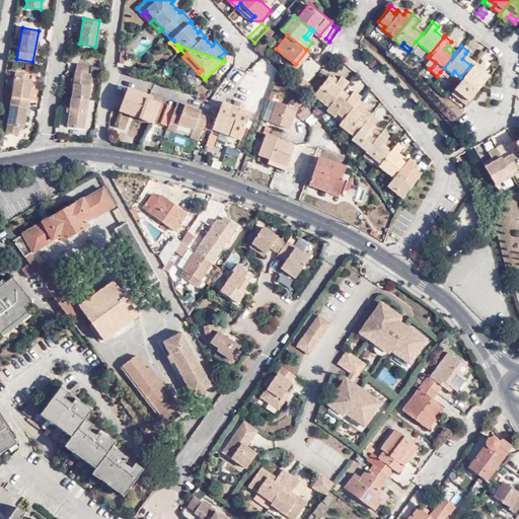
[(474,60),(465,54),(462,59),(470,65),(471,63),(474,60)]
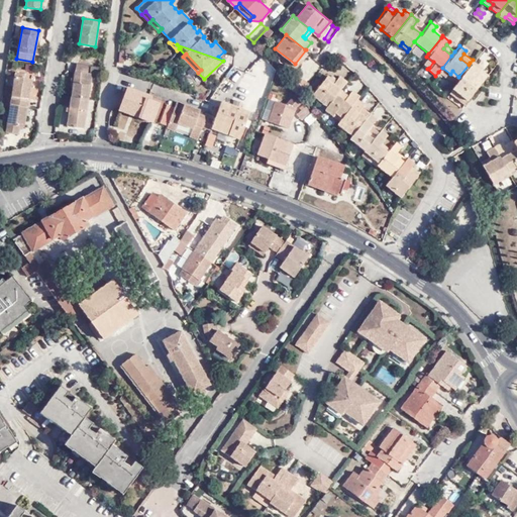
[(426,57),(422,62),(429,68),(433,62),(426,57)]
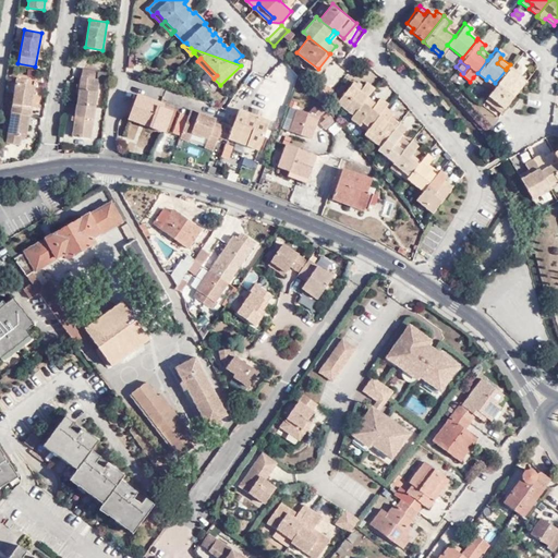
[(507,68),(506,70),(495,83),(489,89),(487,93),(495,98),(494,100),(501,107),(520,84),(514,80),(518,76),(507,68)]
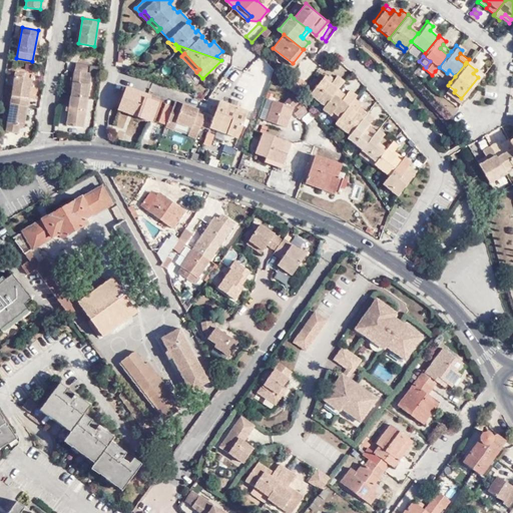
[(70,96),(86,98),(90,72),(87,72),(88,66),(75,63),(70,96)]
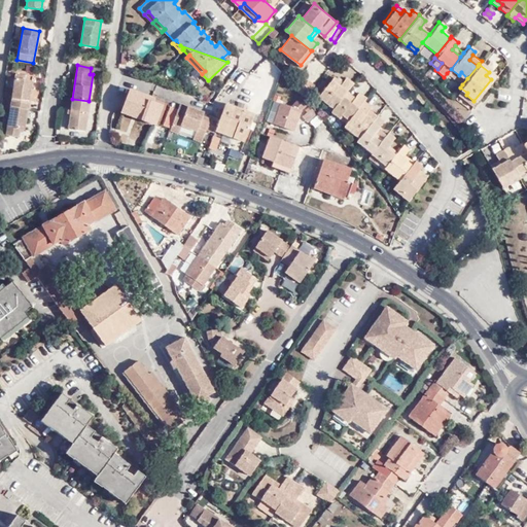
[(459,75),(451,69),(447,73),(462,84),(467,78),(461,72),(459,75)]
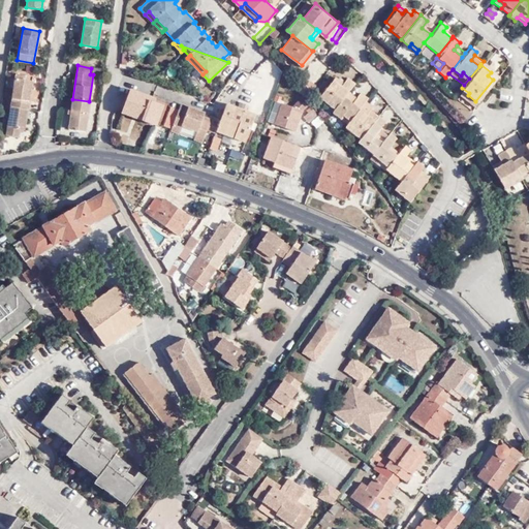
[(16,73),(9,106),(27,110),(28,100),(23,100),(24,95),(29,95),(32,76),(16,73)]
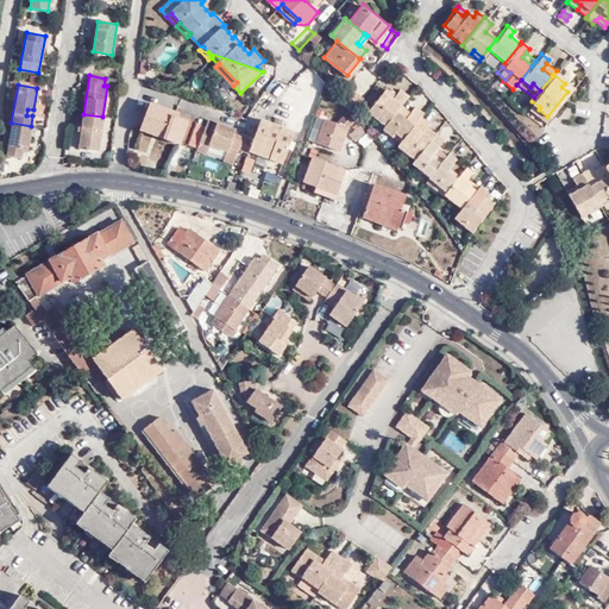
[(384,87),(382,90),(390,96),(393,93),(384,87)]
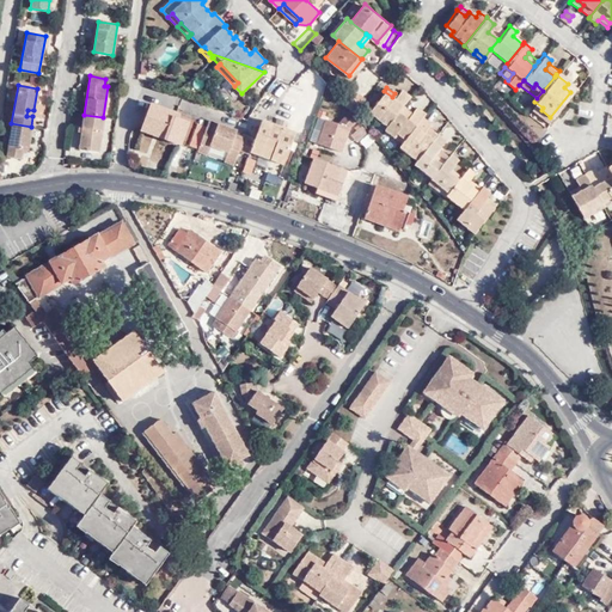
[(344,103),(353,111),(365,96),(356,89),(344,103)]
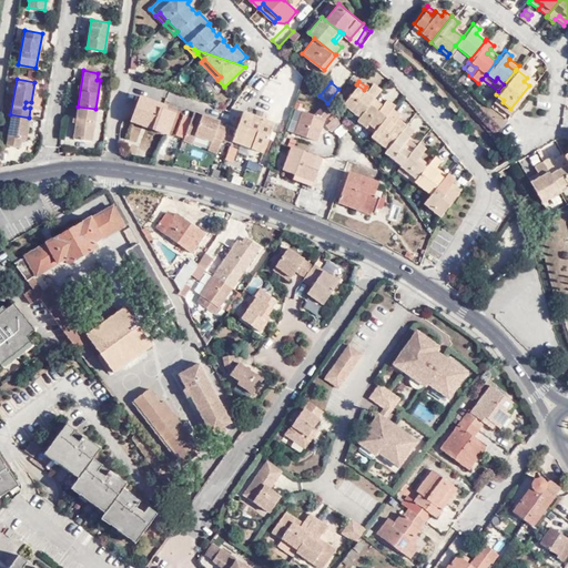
[(353,105),(361,112),(371,100),(374,98),(381,89),(373,82),(367,88),(366,87),(364,90),(356,84),(342,102),(350,109),(353,105)]
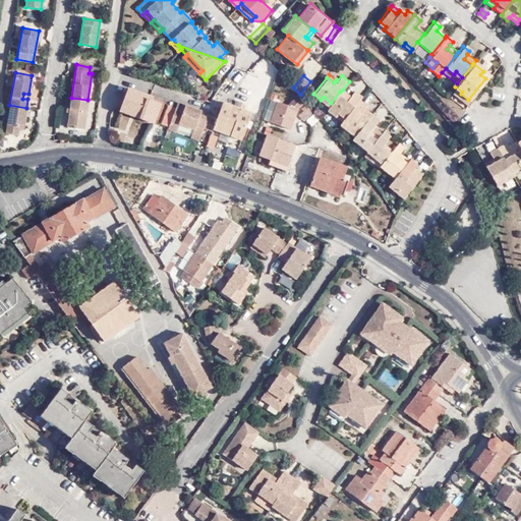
[(451,92),(466,103),(468,100),(461,94),(462,92),(455,87),(451,92)]
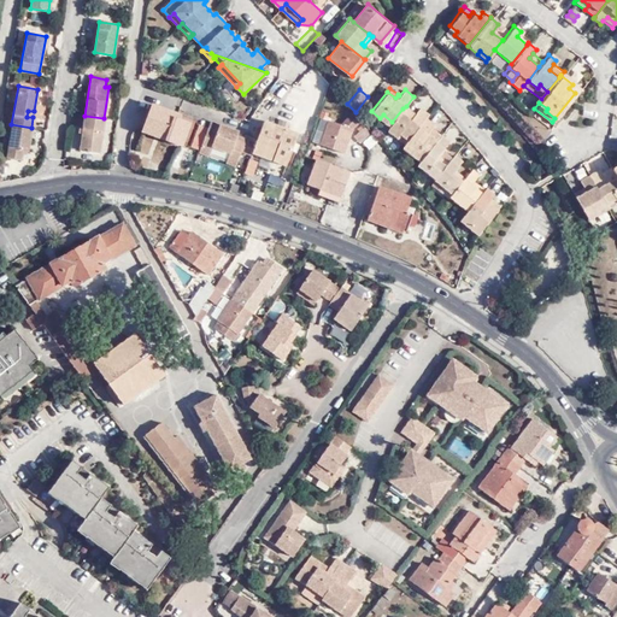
[(152,104),(144,127),(165,134),(163,140),(180,146),(188,122),(193,124),(195,119),(152,104)]
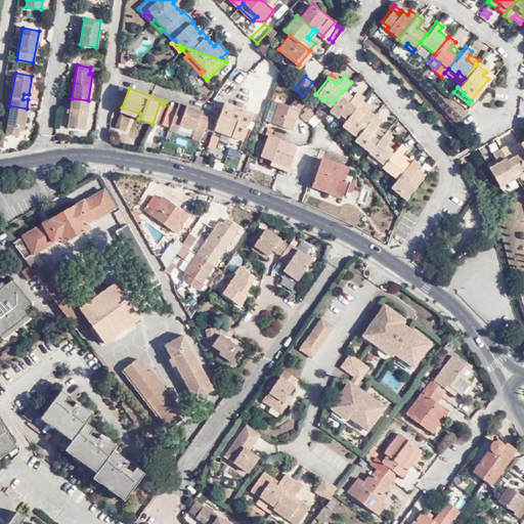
[(345,90),(342,92),(350,98),(352,96),(345,90)]
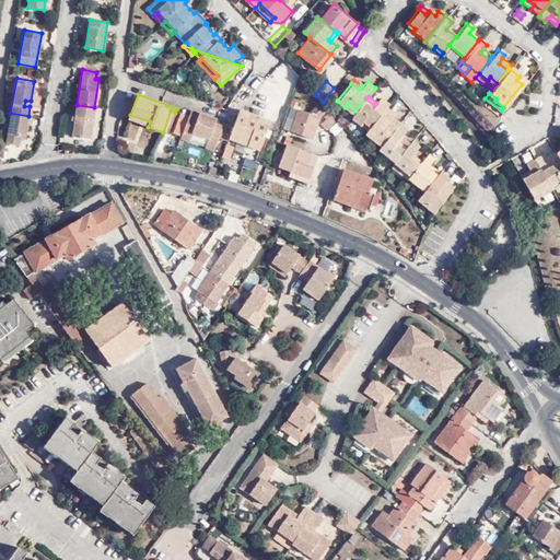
[(361,120),(369,127),(386,106),(388,104),(381,97),(376,103),(374,105),(365,98),(356,111),(353,114),(350,117),(358,123),(361,120)]
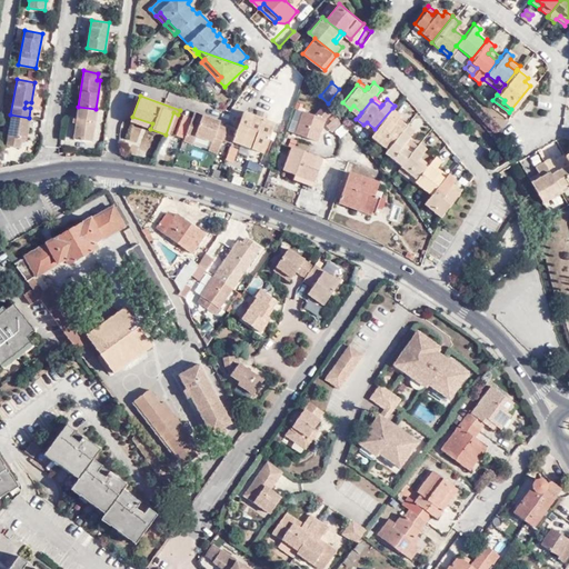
[(330,106),(319,110),(323,120),(333,116),(330,106)]
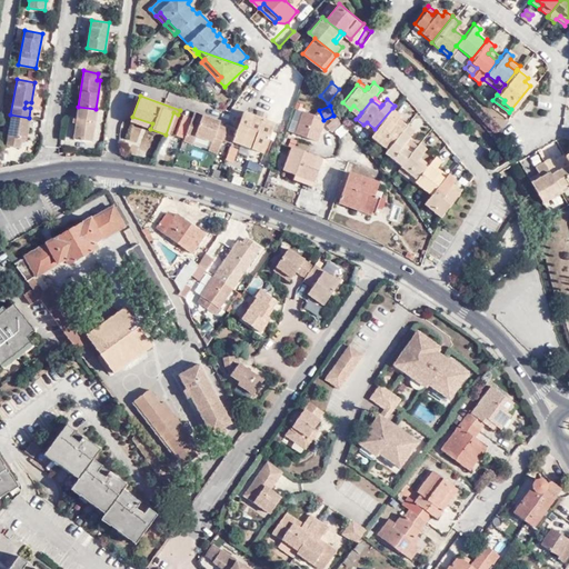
[(350,109),(359,116),(361,112),(353,106),(350,109)]
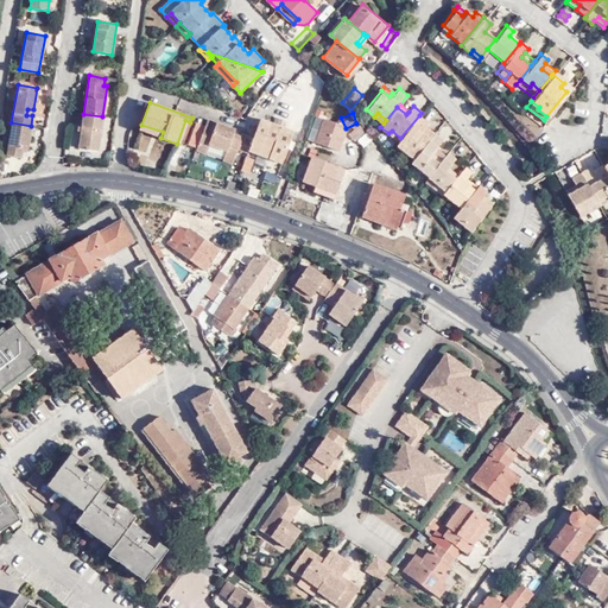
[(97,151),(102,116),(83,114),(77,149),(97,151)]
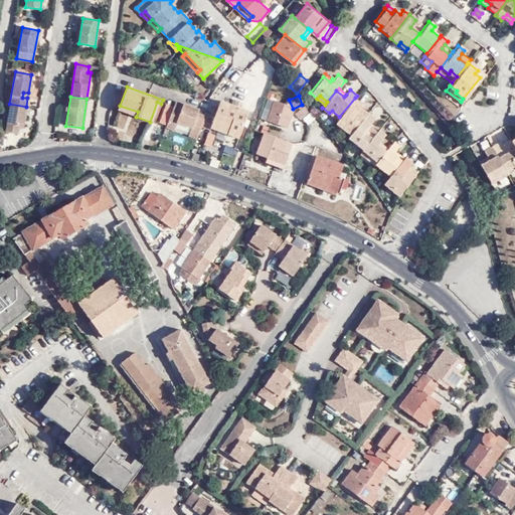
[(343,129),(350,135),(365,118),(359,114),(359,113),(357,112),(359,109),(362,104),(355,98),(339,117),(337,120),(345,126),(343,129)]
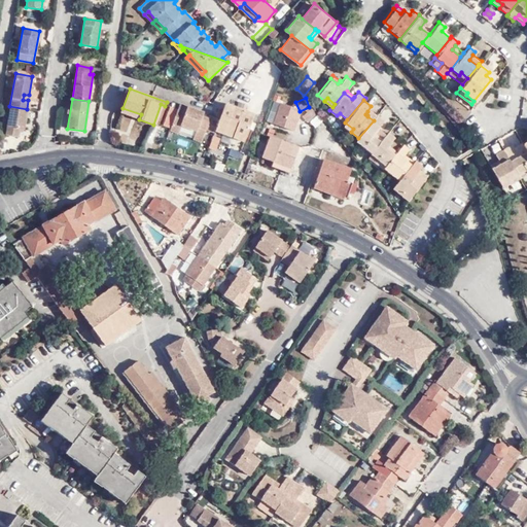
[(224,102),(217,120),(216,125),(234,131),(232,137),(243,141),(247,129),(250,121),(253,112),(224,102)]
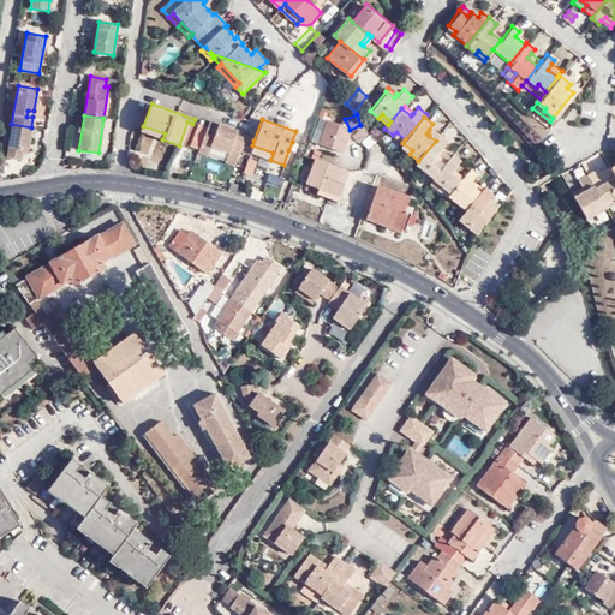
[(344,155),(353,131),(324,119),(315,144),(344,155)]
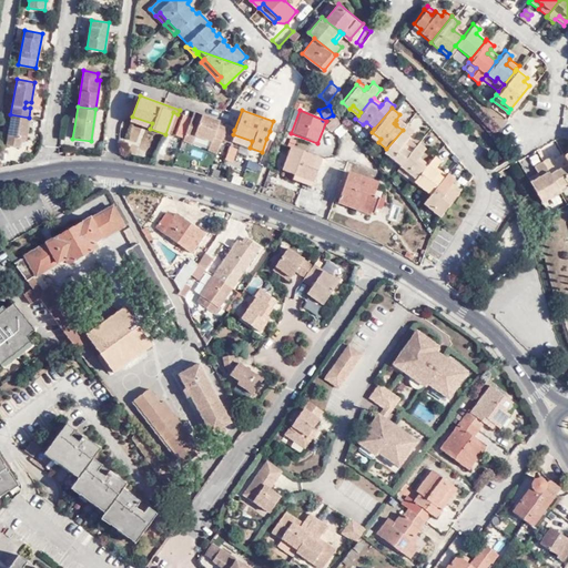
[(213,118),(193,111),(190,132),(195,133),(211,139),(208,148),(217,151),(222,138),(226,127),(216,123),(212,121),(213,118)]
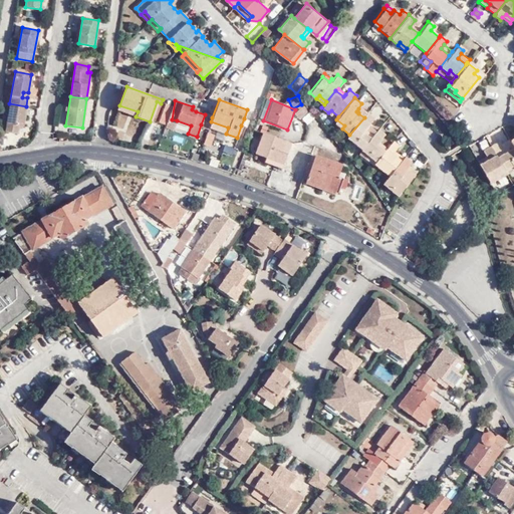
[(26,106),(9,103),(5,132),(16,134),(17,125),(23,126),(26,106)]
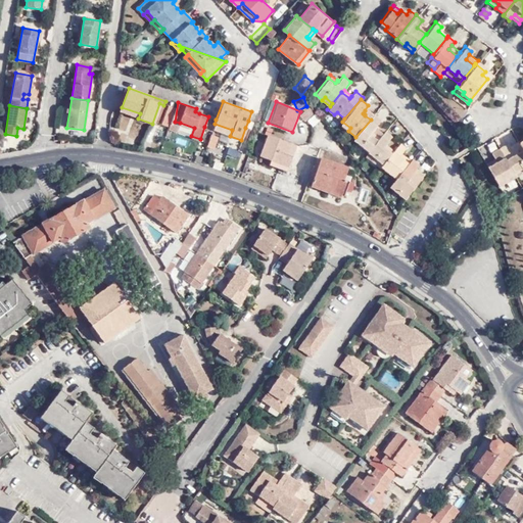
[(140,113),(122,107),(120,112),(138,119),(140,113)]
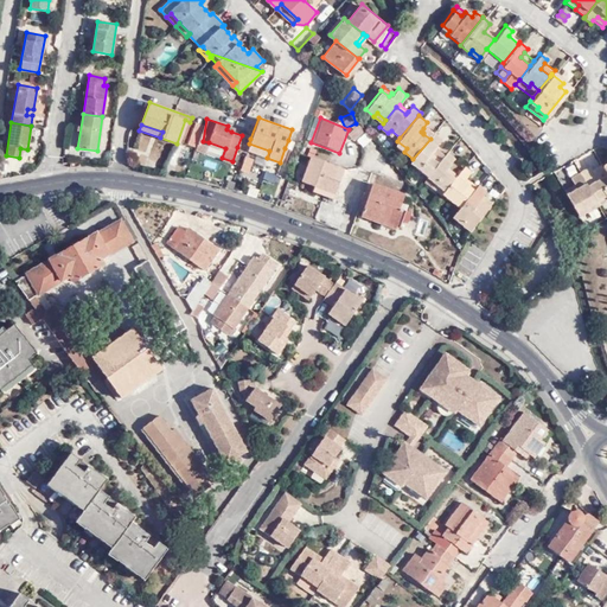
[(349,136),(365,148),(374,136),(357,125),(349,136)]
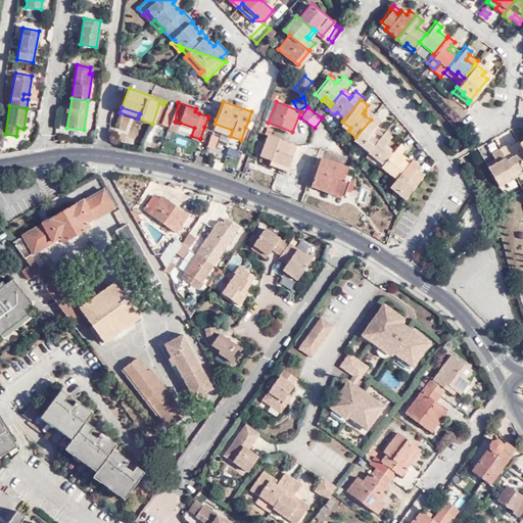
[(365,115),(371,120),(373,116),(365,110),(363,113),(365,114),(365,115)]
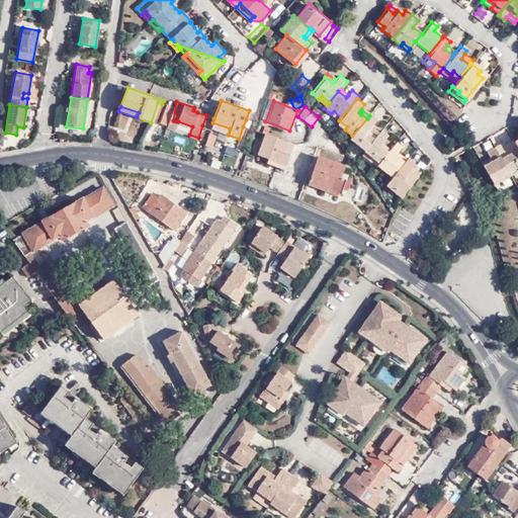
[(331,113),(339,120),(341,117),(334,111),(331,113)]
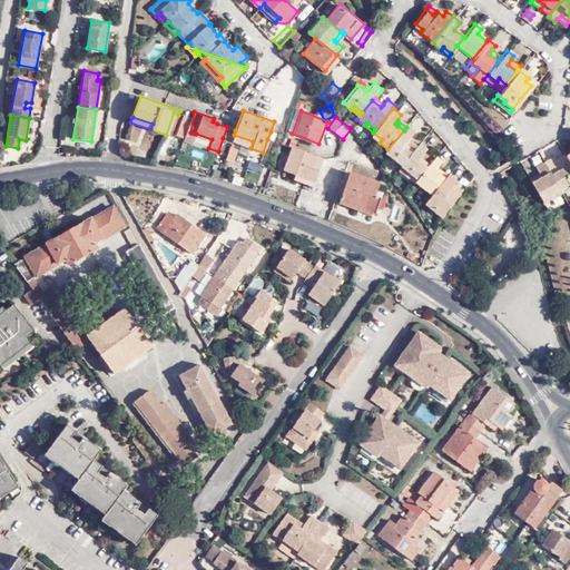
[(387,149),(386,151),(403,165),(415,150),(405,143),(410,137),(415,130),(409,125),(406,127),(404,130),(387,149)]
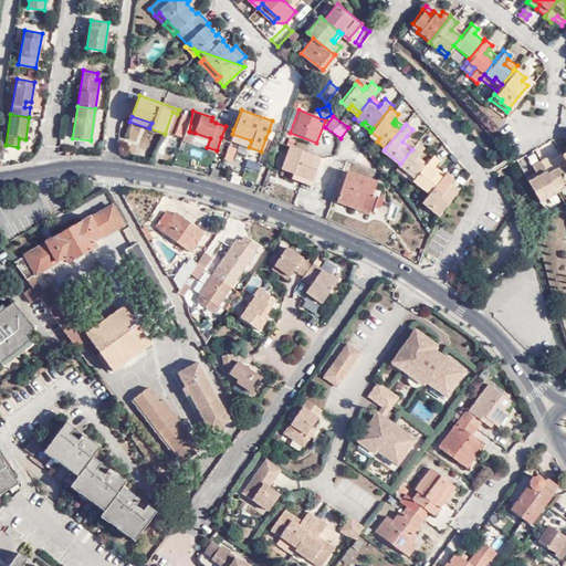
[(233,129),(226,126),(221,137),(229,140),(230,139),(232,134),(233,129)]
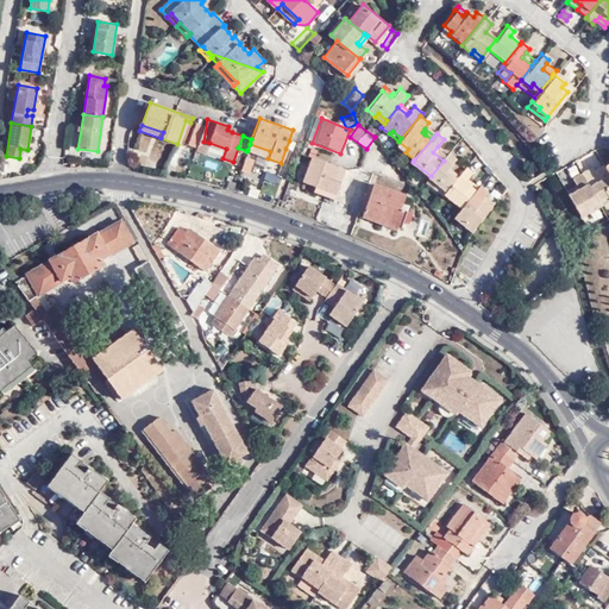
[(399,142),(396,145),(406,152),(408,149),(399,142)]
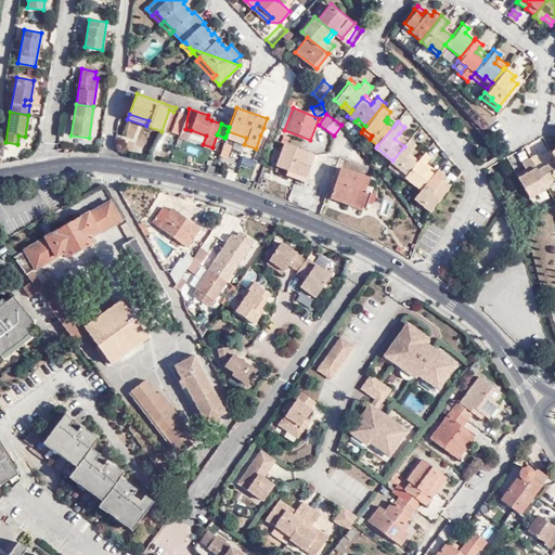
[(228,131),(226,137),(244,144),(246,138),(228,131)]
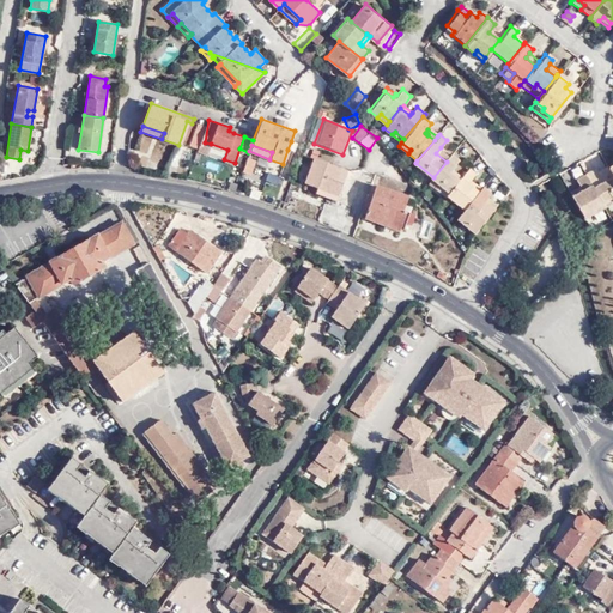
[(436,153),(447,162),(450,156),(441,147),(436,153)]
